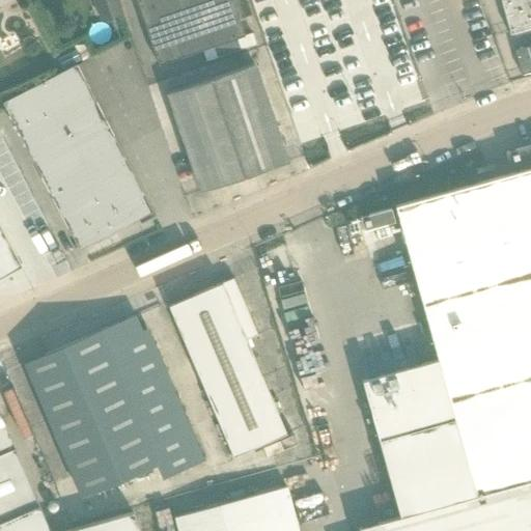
[(91,0),(100,22),(120,14),(115,0),(91,0)]
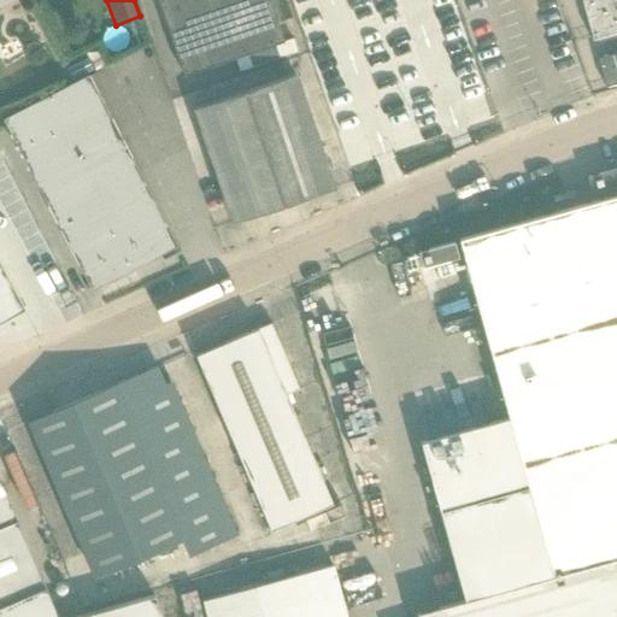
[(157,0),(183,75),(245,54),(250,68),(278,58),(274,45),(283,41),(269,0),(157,0)]
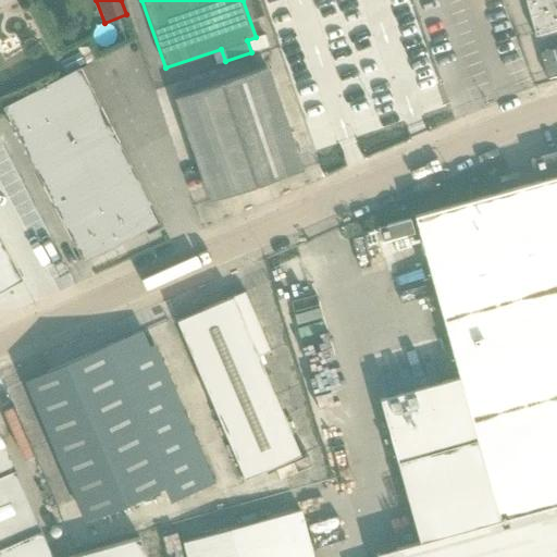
[(245,0),(254,23),(265,19),(259,0),(245,0)]
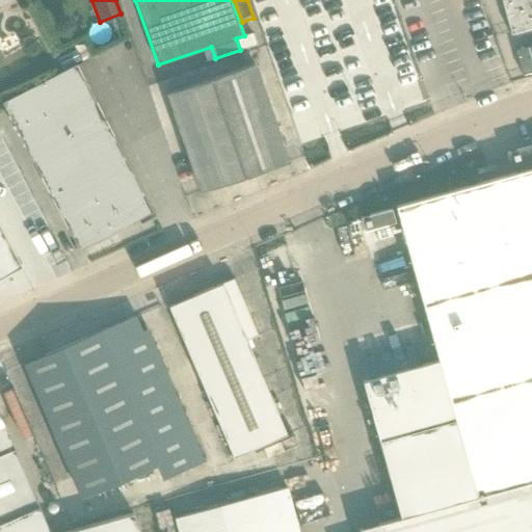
[(421,98),(491,77),(469,0),(395,0),(416,72),(396,77),(402,100),(410,98),(405,80),(416,78),(421,98)]
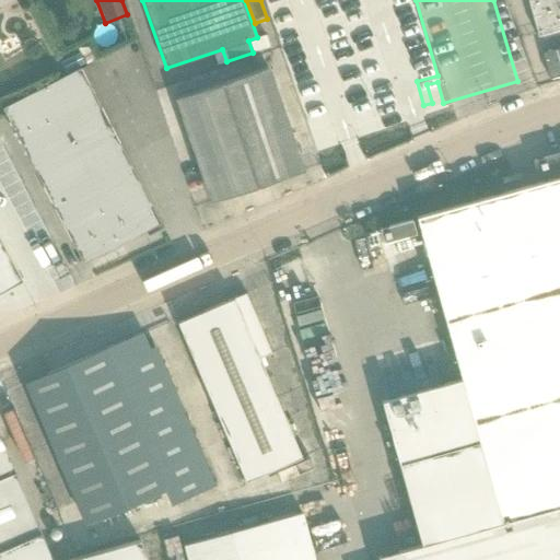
[(559,0),(525,0),(535,34),(536,36),(539,35),(543,35),(541,32),(559,25),(559,0)]
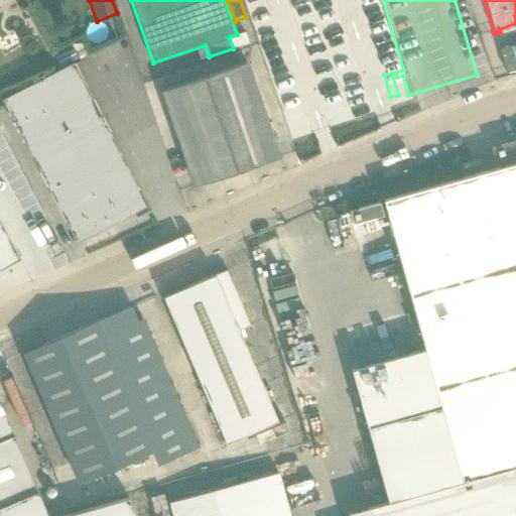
[(515,44),(502,48),(499,49),(506,72),(508,72),(515,69),(515,44)]
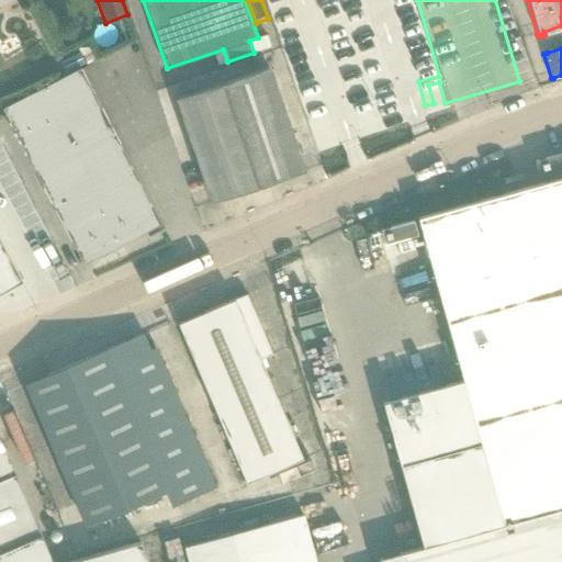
[(76,60),(65,66),(65,76),(80,68),(76,60)]
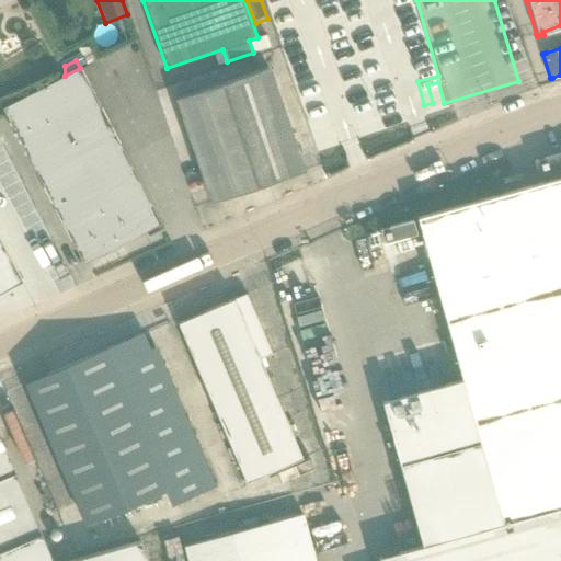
[(89,72),(111,123),(132,114),(110,64),(89,72)]
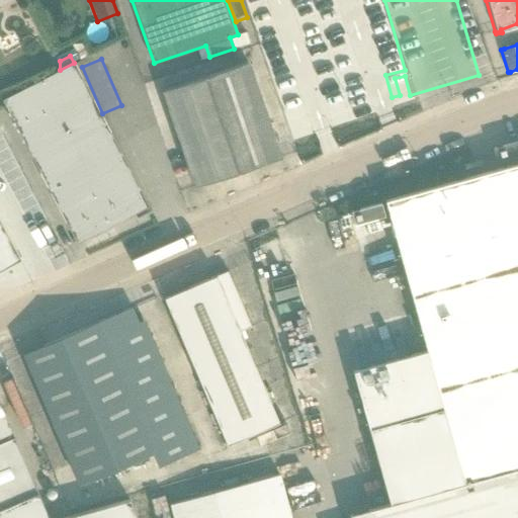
[(163,91),(195,185),(195,186),(279,158),(247,62),(163,91)]
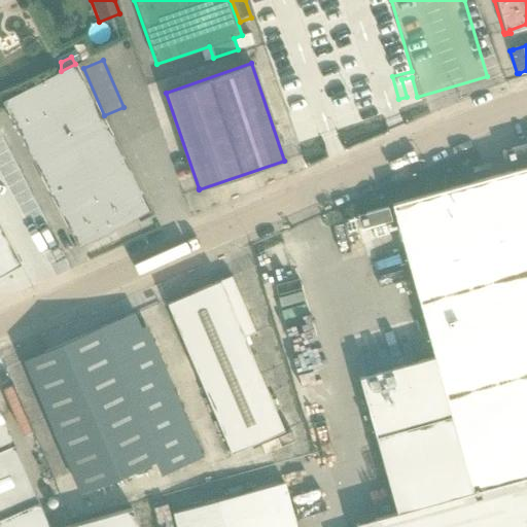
[(2,102),(68,230),(78,248),(151,210),(75,64),(61,71),(2,102)]
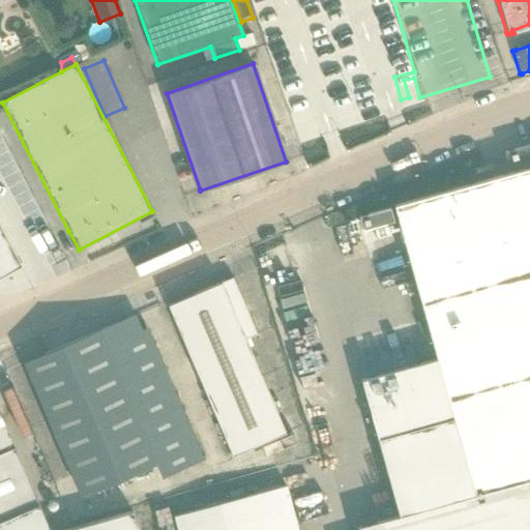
[(529,158),(529,144),(504,152),(507,166),(529,158)]
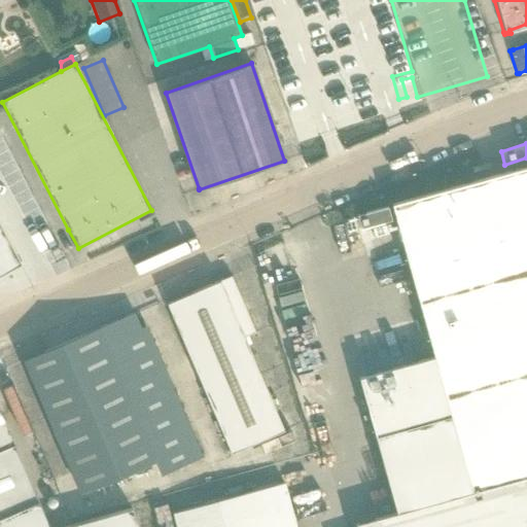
[(526,526),(526,166),(391,204),(434,357),(358,378),(370,418),(396,513),(355,524),(355,526),(526,526)]
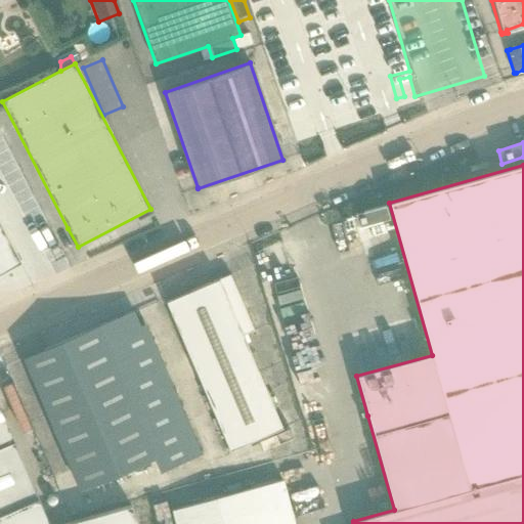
[(357,227),(389,219),(385,206),(354,214),(357,227)]
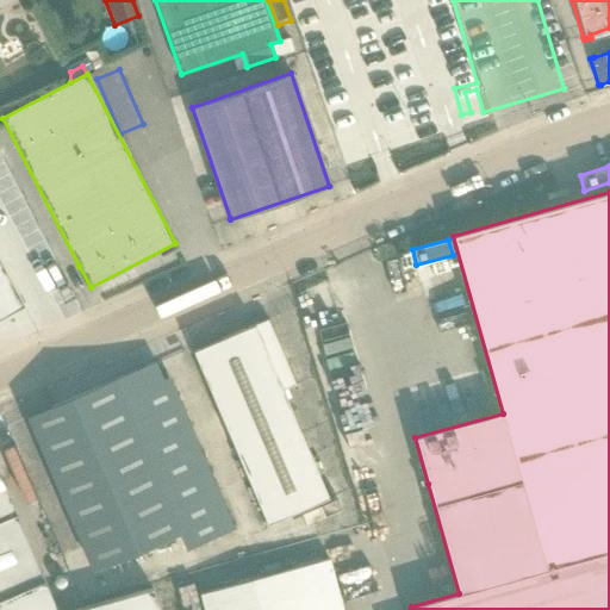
[(0,315),(4,313),(0,307),(0,288),(10,284),(20,304),(23,303),(0,260),(0,315)]
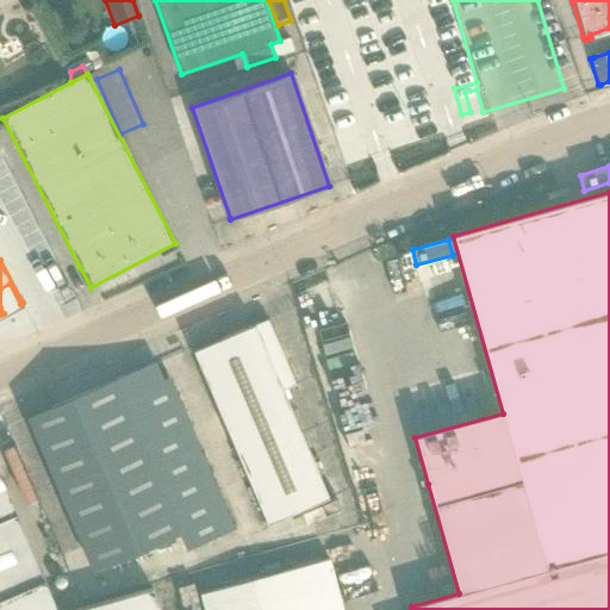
[(267,319),(193,352),(267,524),(328,498),(282,391),(296,385),(267,319)]
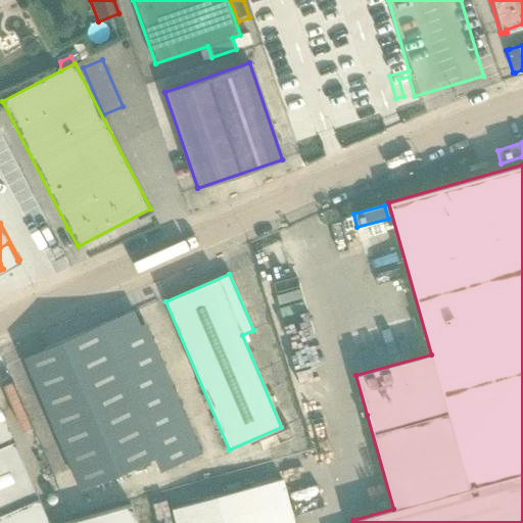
[(130,312),(24,358),(32,376),(80,488),(152,458),(158,471),(197,455),(145,327),(137,330),(130,312)]
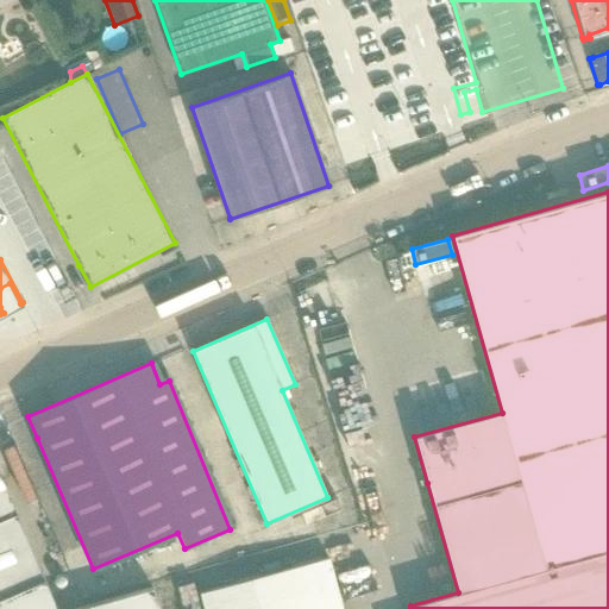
[(64,608),(57,608),(0,471),(0,608),(159,608),(151,588),(64,608)]
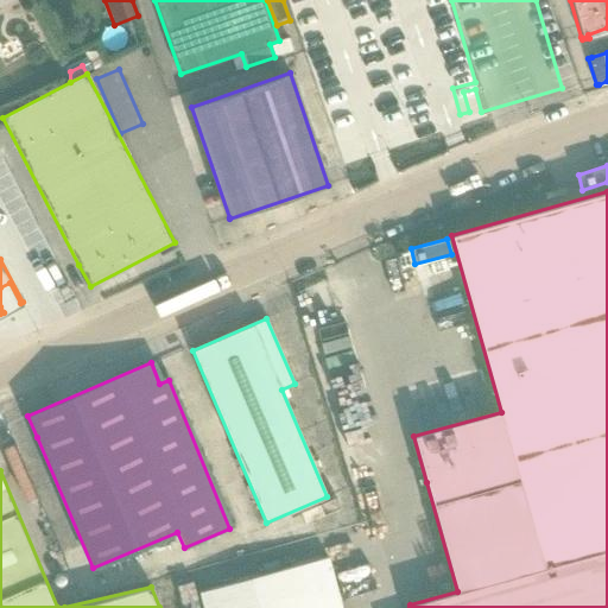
[(339,607),(325,555),(191,586),(196,607),(339,607)]
